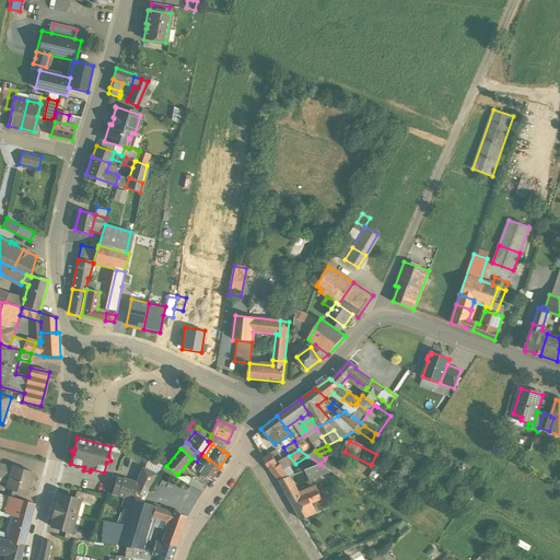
[(282,459),(278,451),(272,454),(277,463),(282,459)]
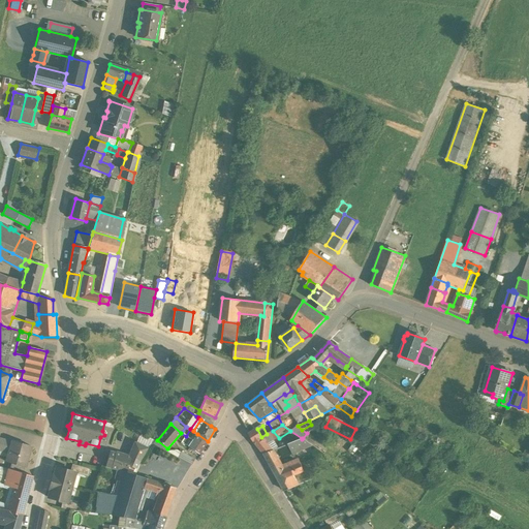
[(267,437),(263,439),(261,437),(257,429),(249,433),(255,442),(263,454),(272,450),(267,443),(270,441),(267,437)]
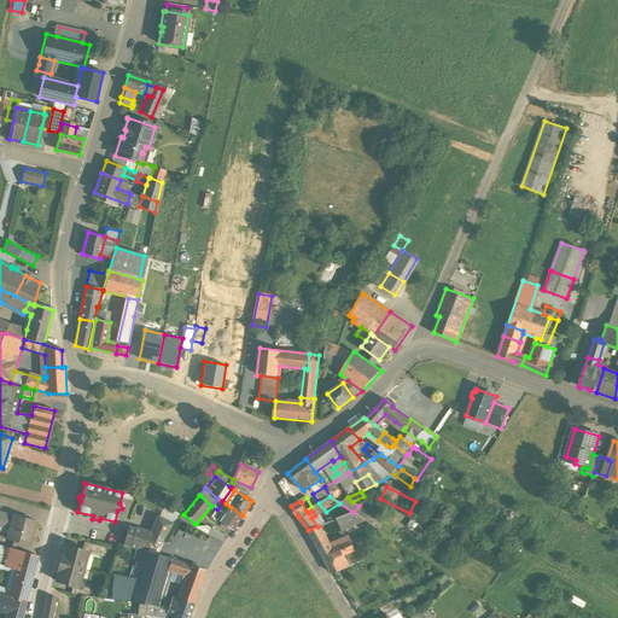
[(231,507),(225,517),(221,523),(232,530),(243,516),(231,507)]
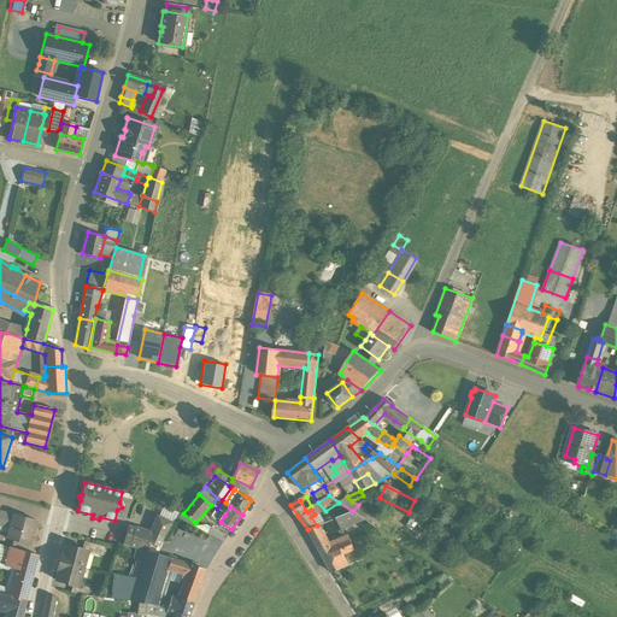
[(224,516),(217,509),(212,516),(221,522),(224,516)]
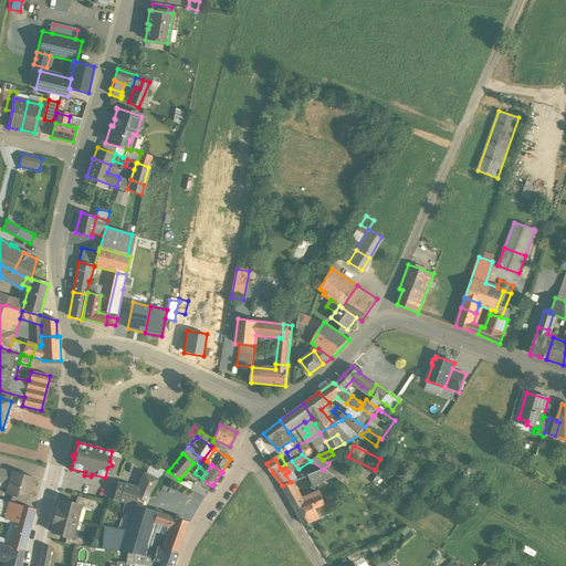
[(12,473),(0,469),(0,483),(8,486),(12,473)]
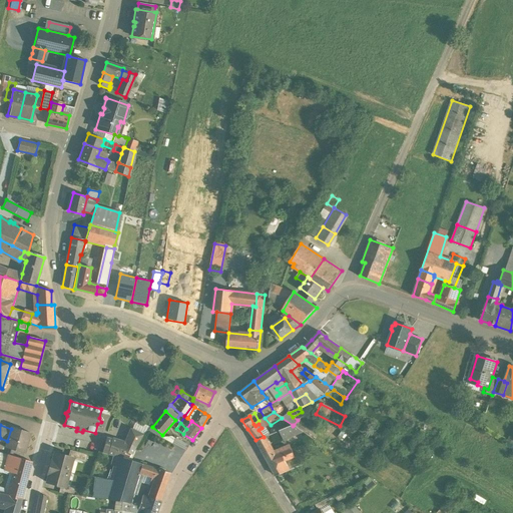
[(145,430),(134,425),(131,430),(142,435),(145,430)]
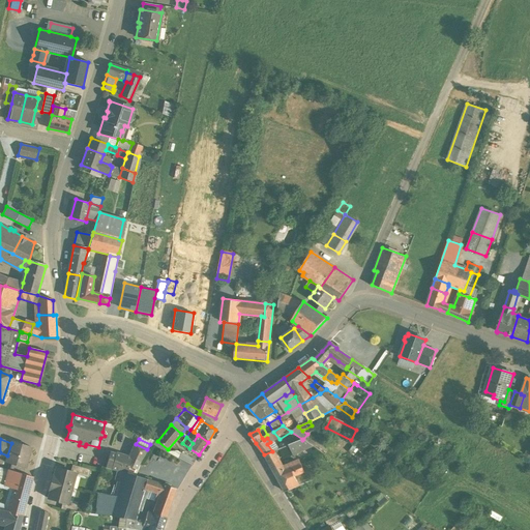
[(302,440),(289,444),(293,451),(294,453),(312,445),(303,439),(302,440)]
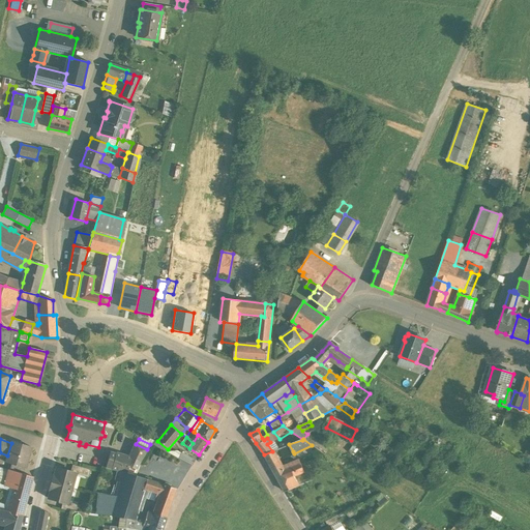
[(168,449),(157,441),(155,445),(167,451),(168,449)]
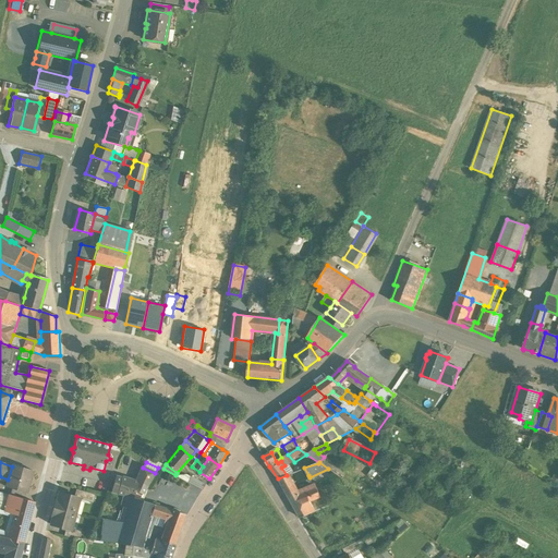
[(32,472),(12,465),(12,466),(8,480),(5,488),(11,489),(25,494),(26,494),(29,484),(28,484),(32,472)]
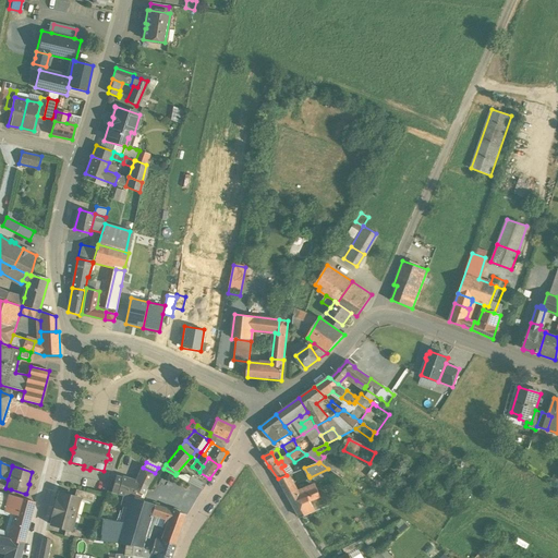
[(155,473),(143,468),(137,482),(134,492),(143,494),(147,486),(155,473)]
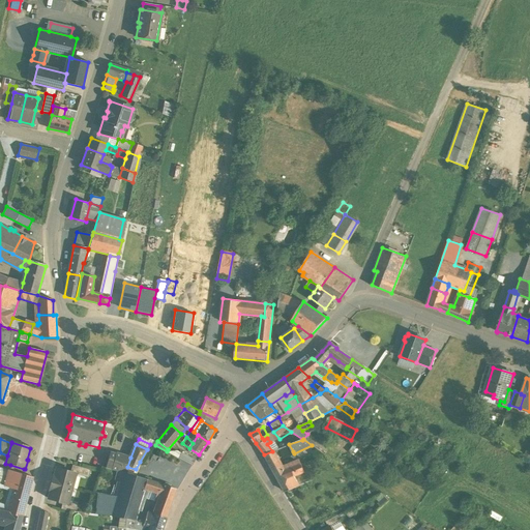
[(277,459),(272,451),(264,454),(270,465),(280,462),(277,459)]
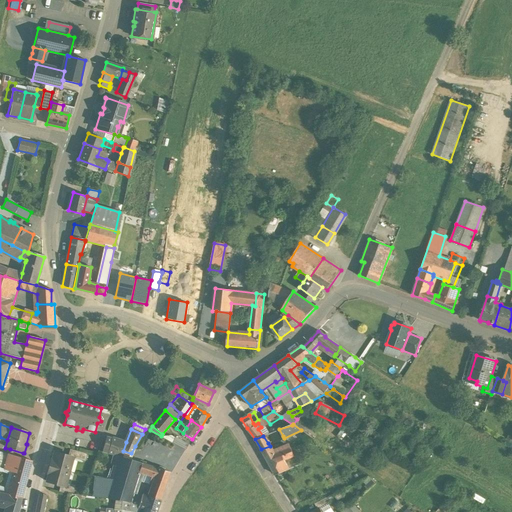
[(126,442),(111,438),(111,439),(106,438),(102,452),(119,456),(121,457),(123,451),(126,442)]
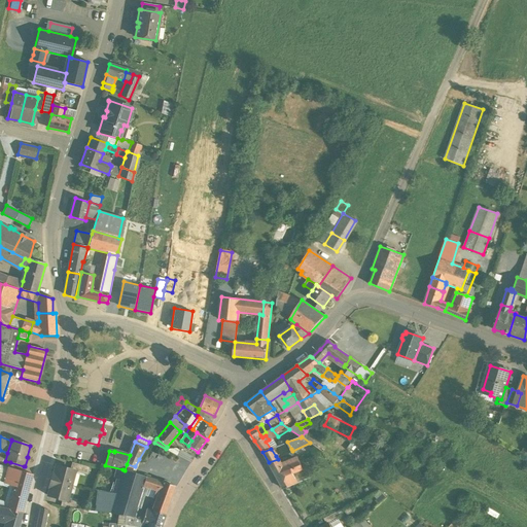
[(300,460),(282,466),(278,459),(269,462),(283,488),(294,484),(297,483),(293,475),(303,468),(300,460)]
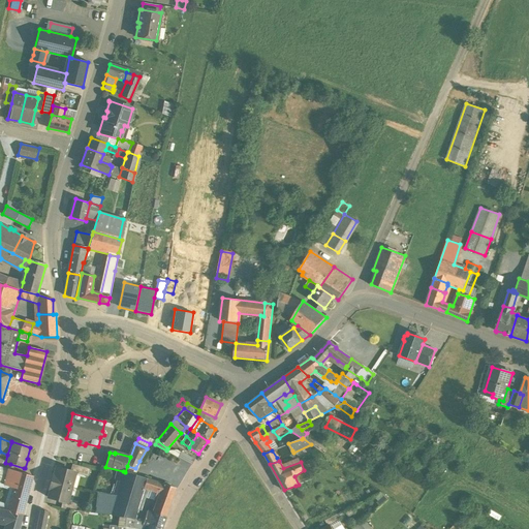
[(90,469),(72,464),(70,471),(75,472),(75,473),(88,476),(90,469)]
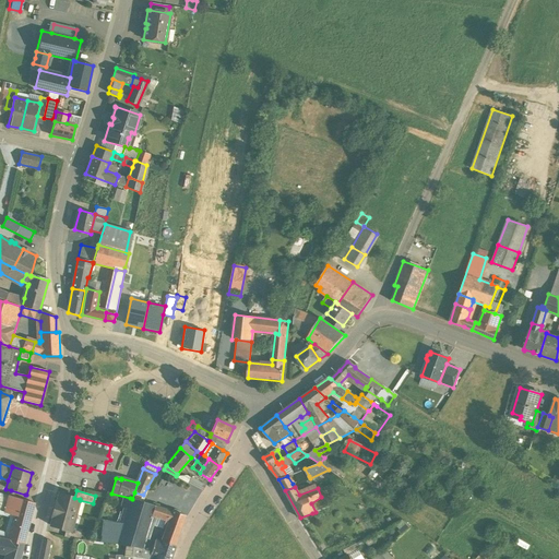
[(74,498),(59,494),(57,502),(56,502),(54,509),(75,515),(80,500),(80,499),(74,498)]
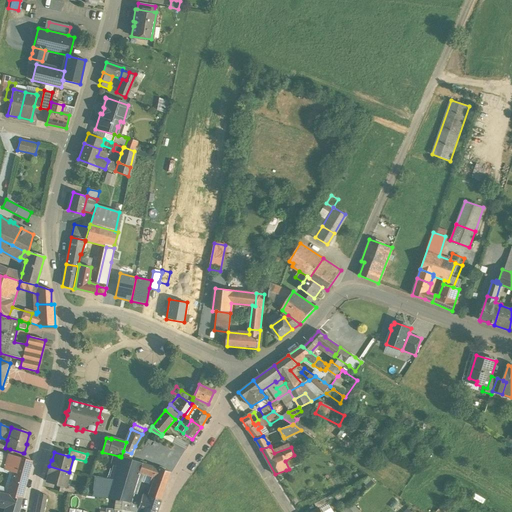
[(21,459),(6,454),(3,468),(14,471),(14,472),(10,484),(8,484),(5,494),(21,498),(27,476),(31,462),(21,459)]
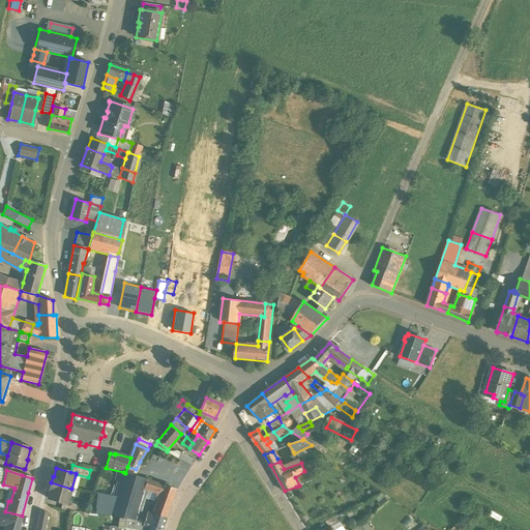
[(304,471),(295,477),(299,486),(304,483),(312,481),(307,470),(304,471)]
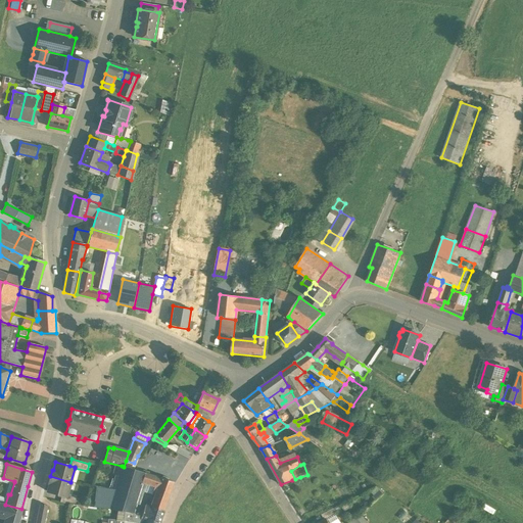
[(135,506),(137,498),(139,492),(142,482),(145,473),(137,471),(131,469),(124,467),(122,466),(113,492),(112,498),(110,509),(125,511),(133,513),(135,506)]
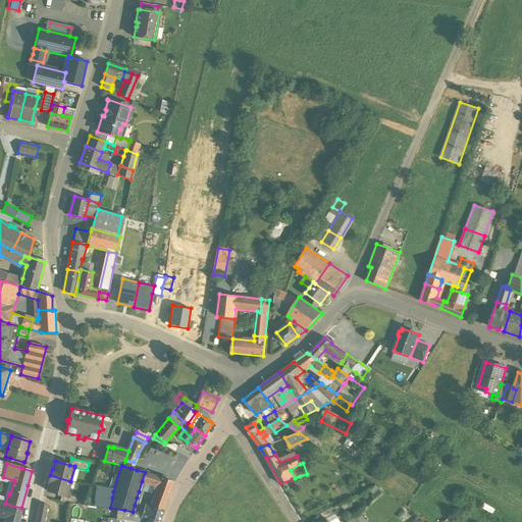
[(161,478),(145,472),(142,481),(158,486),(161,478)]
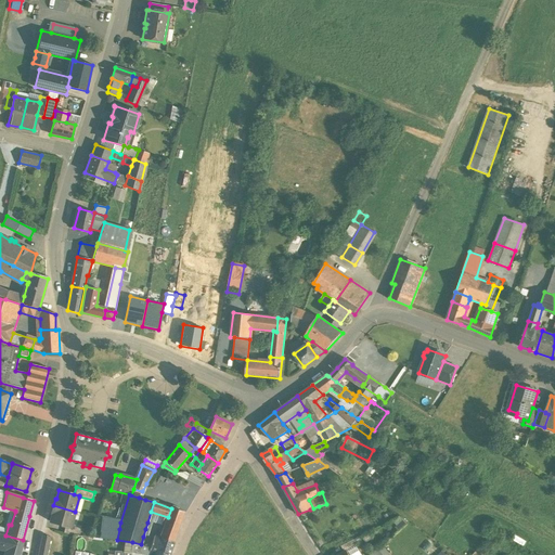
[(75,512),(53,505),(51,513),(52,514),(50,521),(65,526),(71,527),(71,526),(75,512)]
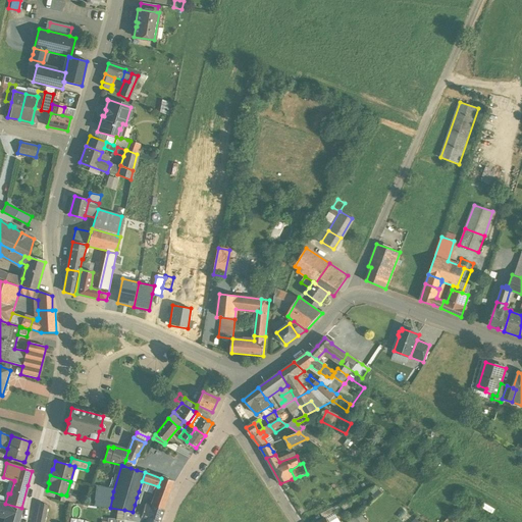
[(172,481),(162,478),(158,486),(152,507),(162,509),(172,481)]
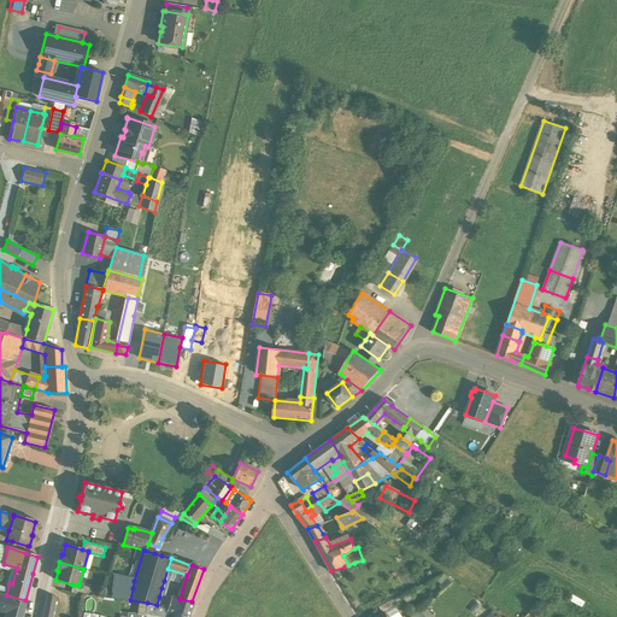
[(445,575),(438,581),(444,588),(451,581),(445,575)]
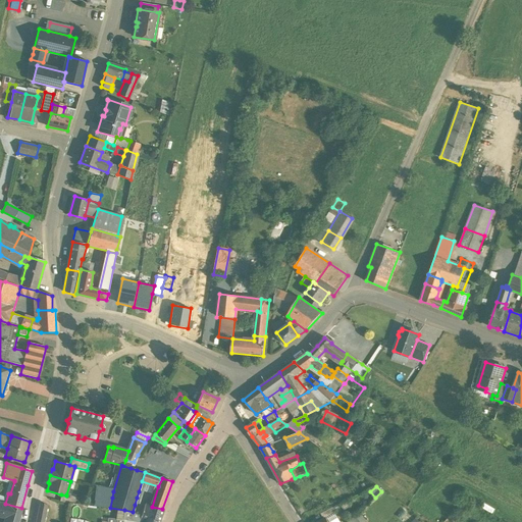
[(113,491),(98,489),(96,507),(110,508),(112,498),(113,491)]
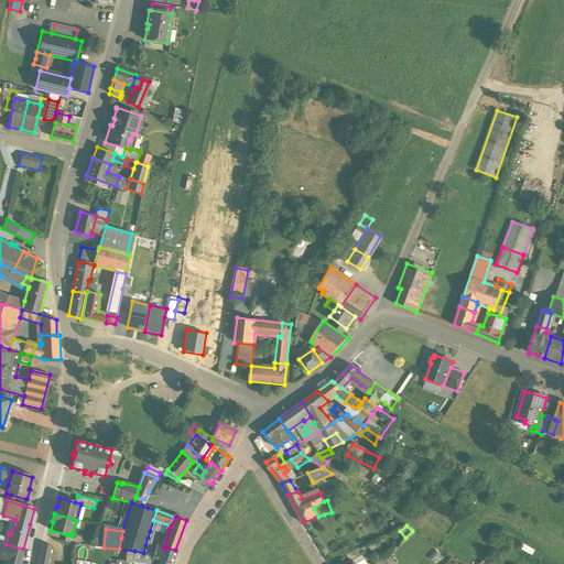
[(72,535),(66,534),(65,542),(75,544),(75,543),(83,544),(85,538),(72,534),(72,535)]
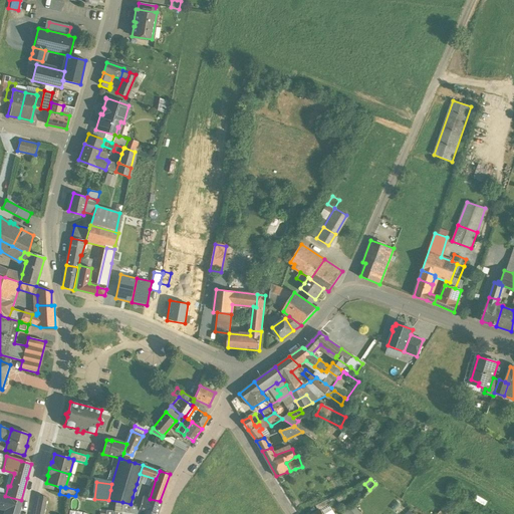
[(40,495),(34,512),(33,513),(42,513),(46,497),(40,495)]
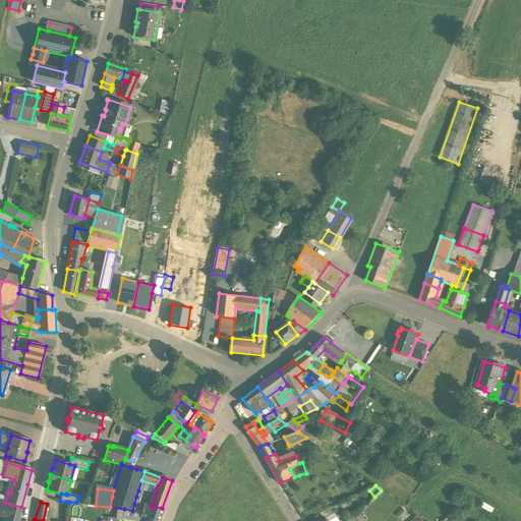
[(12,507),(0,503),(0,514),(9,516),(7,520),(16,520),(21,507),(13,505),(12,507)]
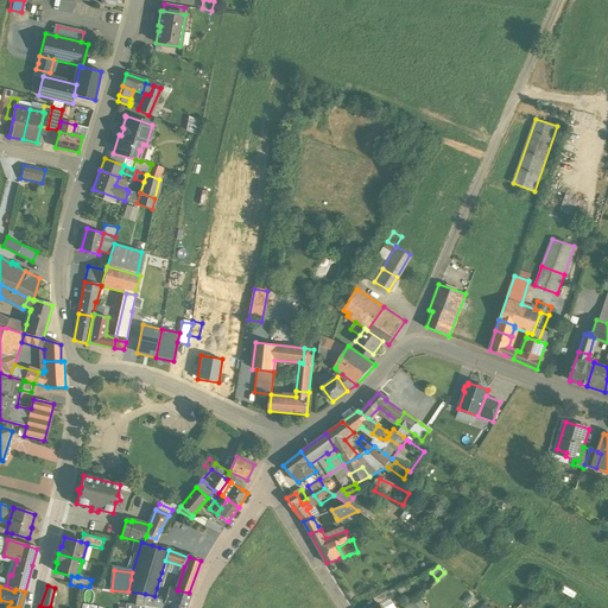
[(177,590),(169,588),(165,597),(163,605),(175,607),(173,607),(185,607),(190,594),(177,590)]
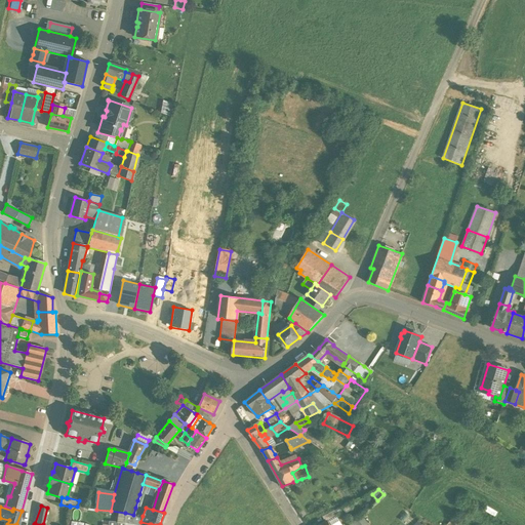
[(334,511),(323,517),(326,522),(327,521),(328,522),(337,517),(334,511)]
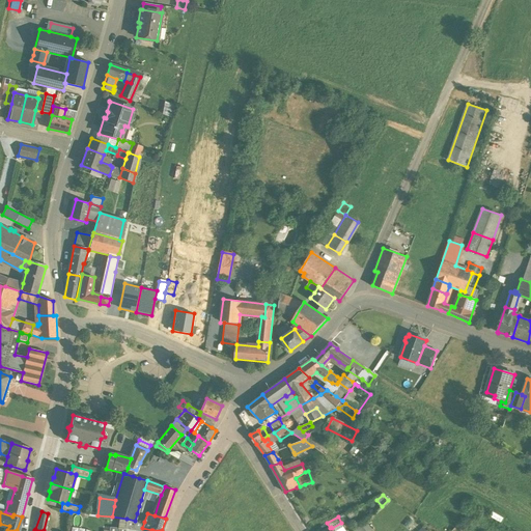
[(135,521),(127,519),(127,522),(126,529),(134,530),(138,530),(138,528),(139,522),(135,521)]
